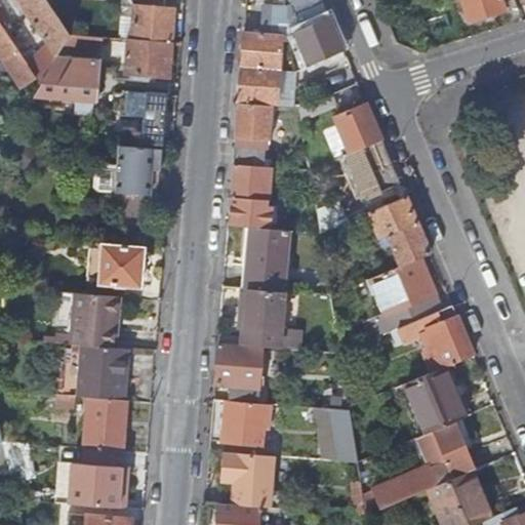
[(70,36),(44,0),(16,0),(56,56),(62,48),(70,36)]
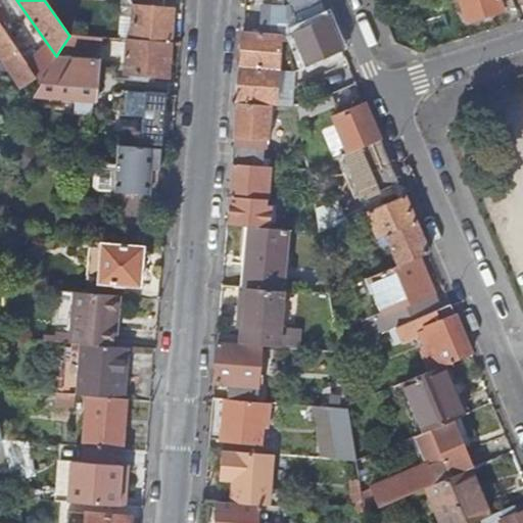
[(130,41),(170,44),(173,5),(149,3),(149,0),(141,0),(141,2),(134,1),(130,41)]
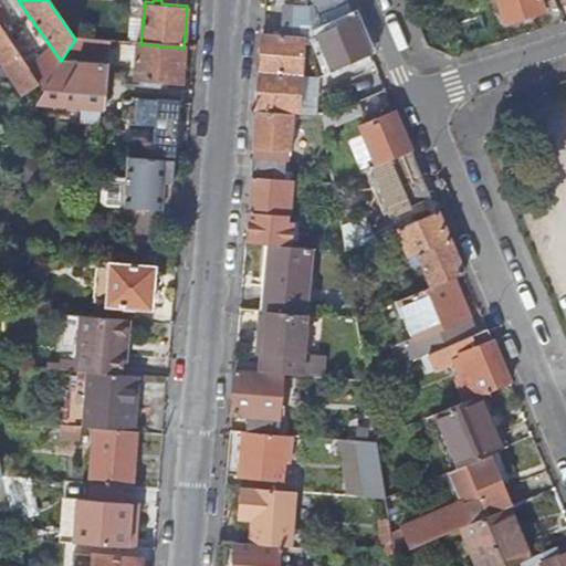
[(326,31),(355,19),(346,0),(312,0),(315,7),(326,31)]
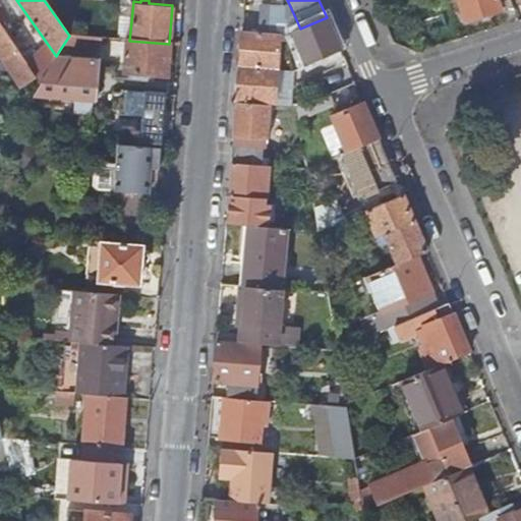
[(459,0),(465,19),(514,4),(512,0),(459,0)]
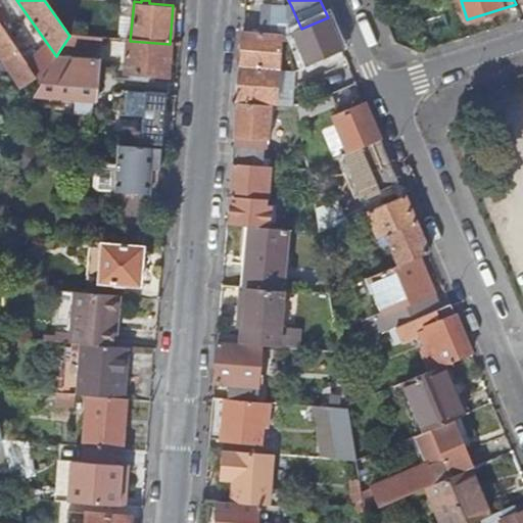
[(287,35),(292,33),(301,29),(291,6),(287,8),(264,6),(260,33),(282,35),(287,35)]
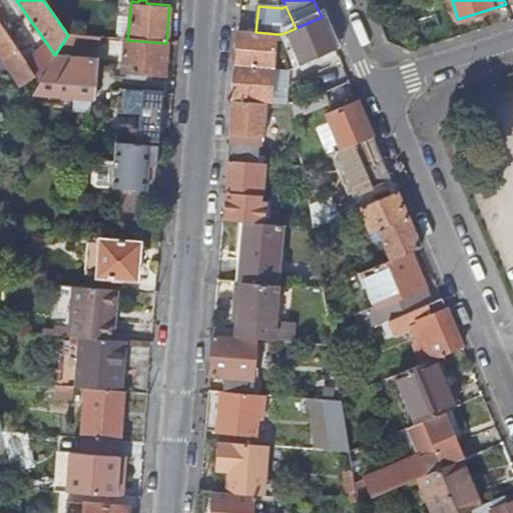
[(301,64),(336,50),(322,17),(296,28),(287,32),(301,64)]
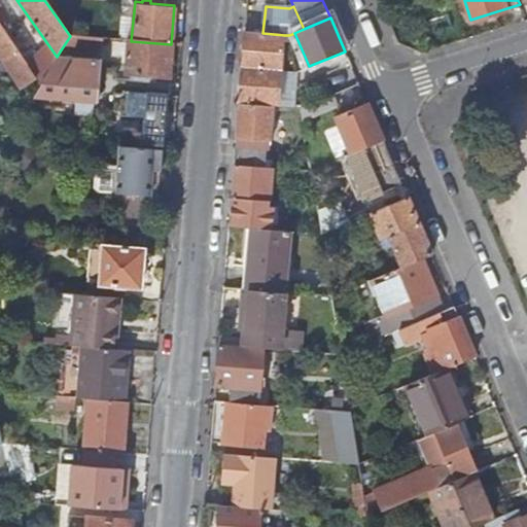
[(27,65),(0,25),(0,54),(23,88),(36,79),(27,65)]
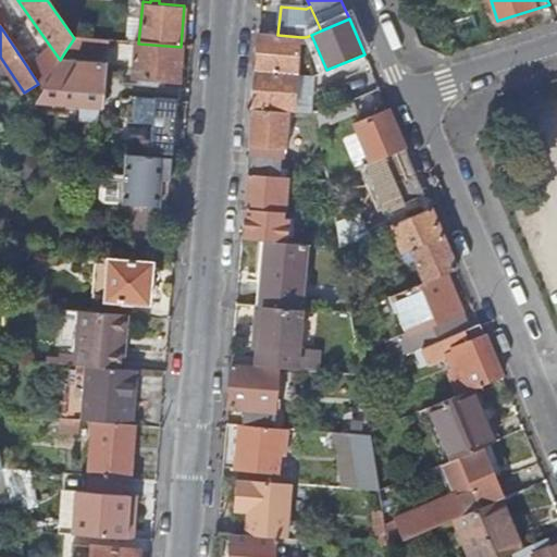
[(260,34),(257,72),(297,75),(300,37),(277,35),(260,34)]
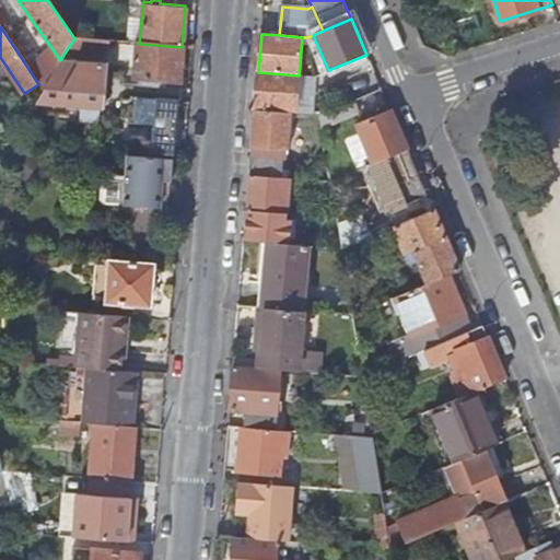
[(108,55),(109,42),(74,38),(66,51),(108,55)]
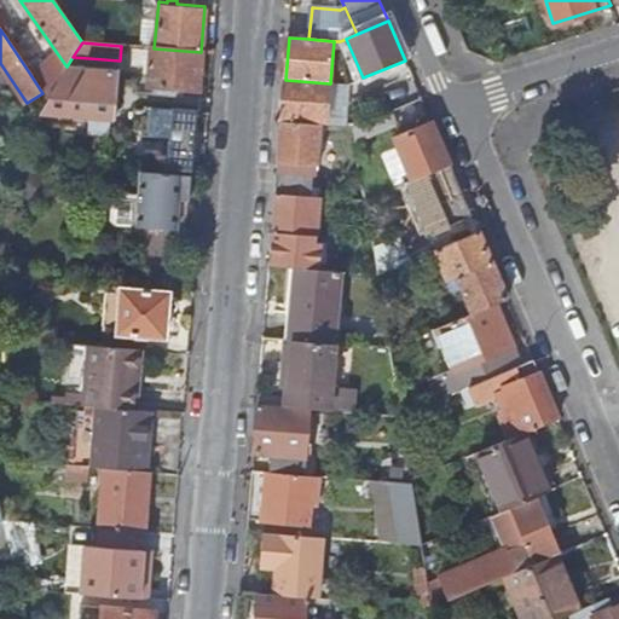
[(154,48),(149,48),(145,86),(151,87),(150,94),(181,98),(183,90),(197,91),(201,52),(154,48)]
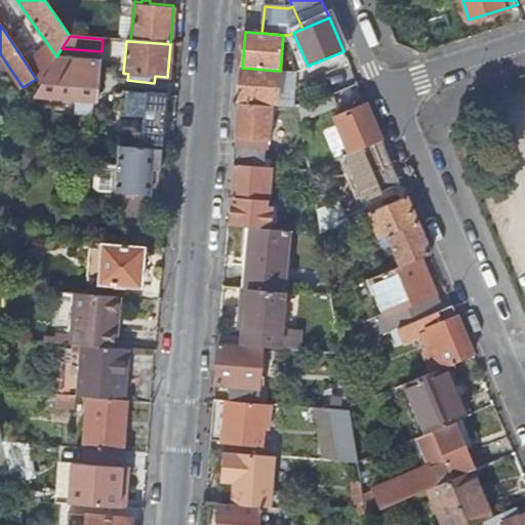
[(45,52),(27,65),(36,79),(41,86),(52,65),(45,52)]
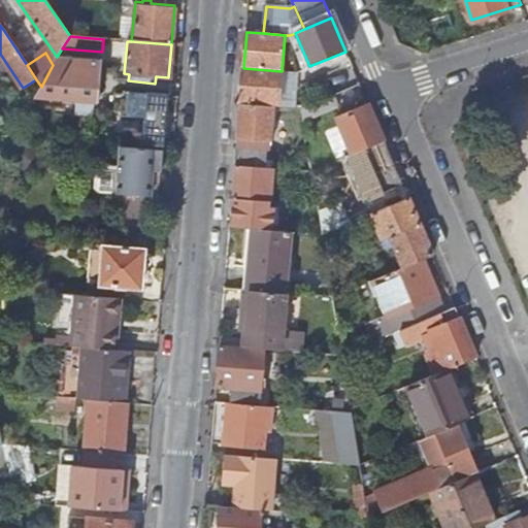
[(98,104),(101,60),(59,57),(35,100),(98,104)]
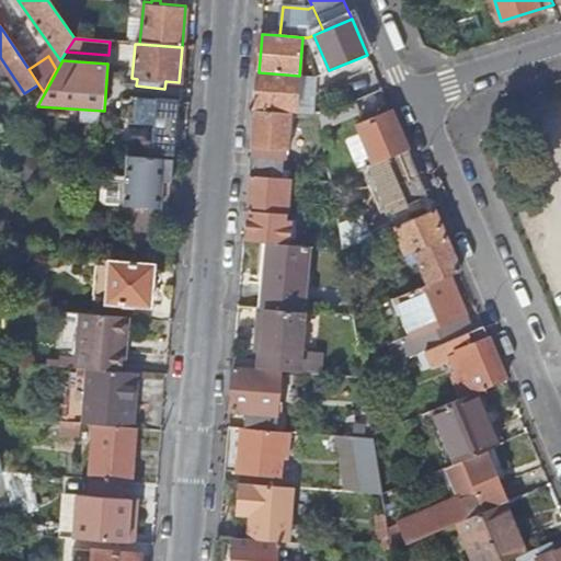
[(259,72),(255,112),(290,114),(297,114),(299,76),(259,72)]
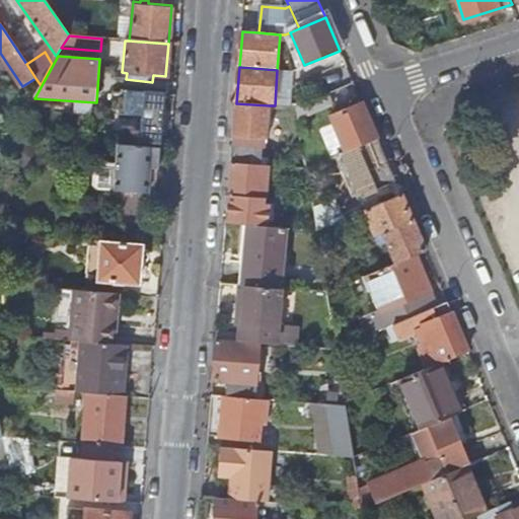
[(140,133),(161,135),(163,94),(121,91),(121,94),(119,115),(141,117),(140,133)]
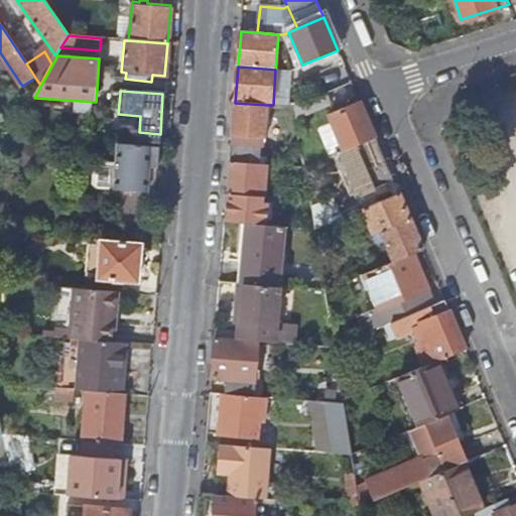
[(326,93),(297,105),(302,117),(331,106),(326,93)]
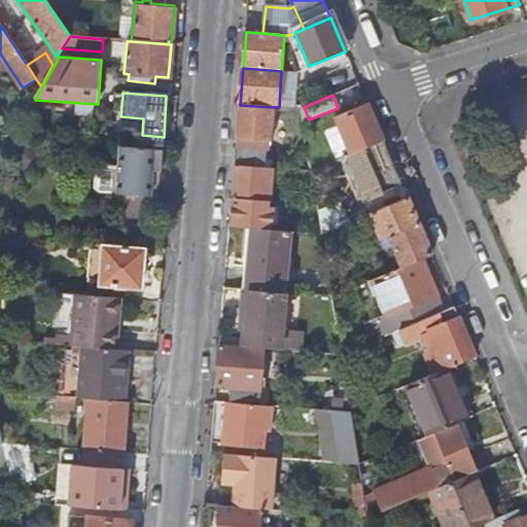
[(273,107),(240,105),(237,136),(243,137),(243,142),(269,145),(273,107)]
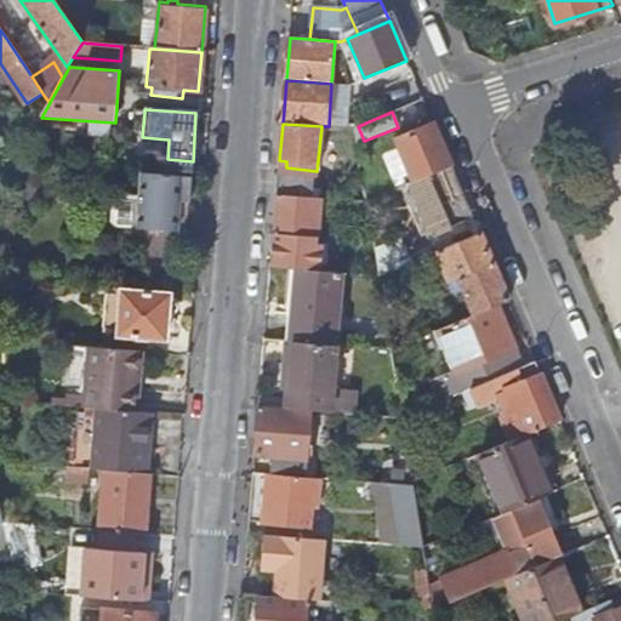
[(451,166),(434,125),(394,142),(402,159),(404,165),(409,175),(403,177),(400,172),(364,188),(366,203),(396,191),(406,186),(451,166)]
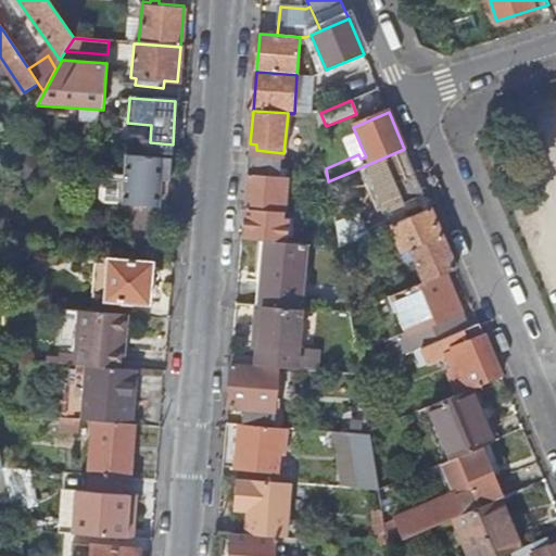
[(424,194),(404,149),(364,166),(383,212),(388,210),(389,215),(404,209),(403,203),(424,194)]
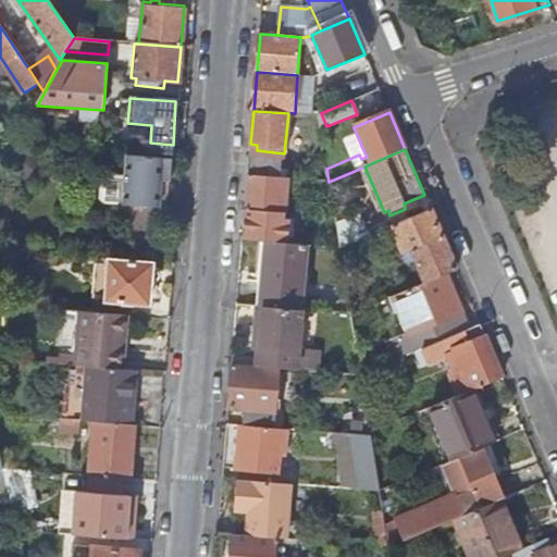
[(249,156),(248,175),(281,178),(282,159),(249,156)]
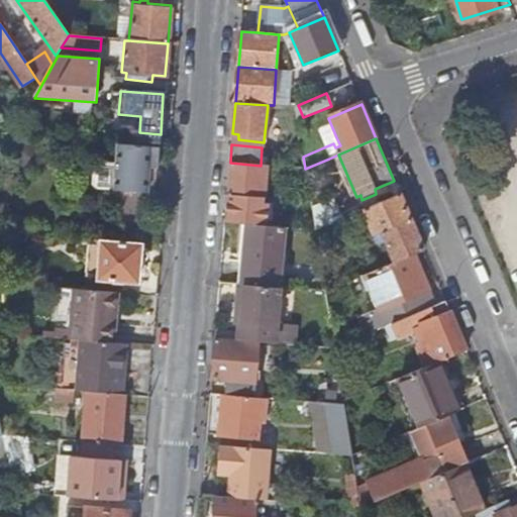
[(161,148),(117,145),(116,166),(114,190),(114,191),(122,191),(120,221),(145,223),(147,193),(149,168),(156,168),(159,169),(161,148)]
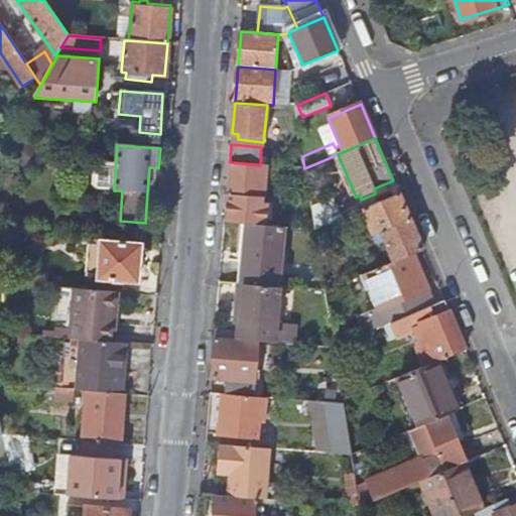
[(329,158),(304,168),(315,194),(327,189),(320,175),(334,169),(329,158)]
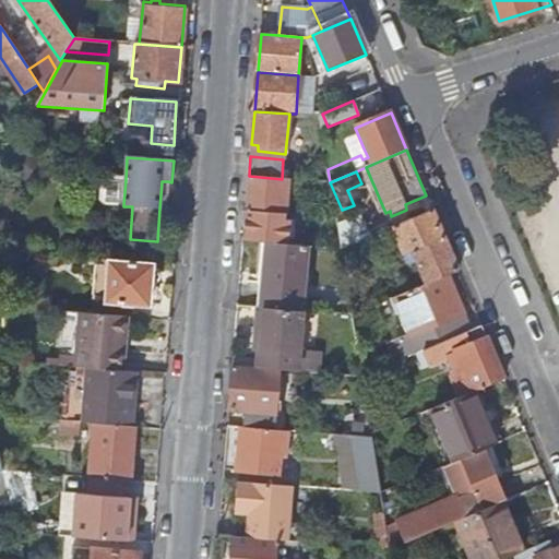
[(249,176),(242,241),(268,242),(288,245),(290,214),(285,214),(287,179),(282,179),(249,176)]
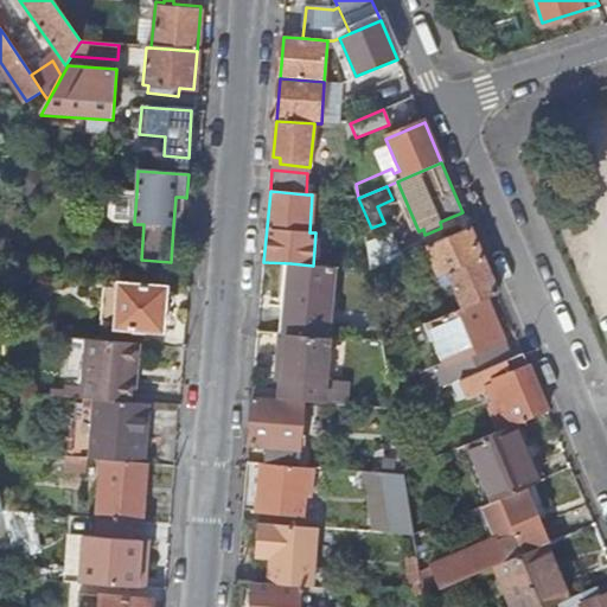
[(134,223),(136,195),(117,192),(113,196),(109,217),(114,221),(134,223)]
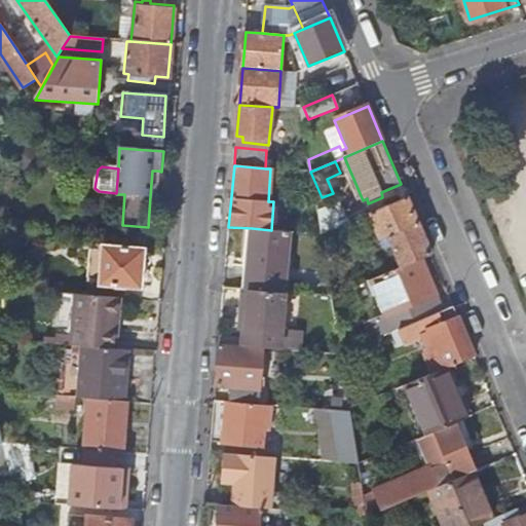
[(386,235),(401,267),(421,259),(430,255),(407,197),(369,214),(380,238),(386,235)]
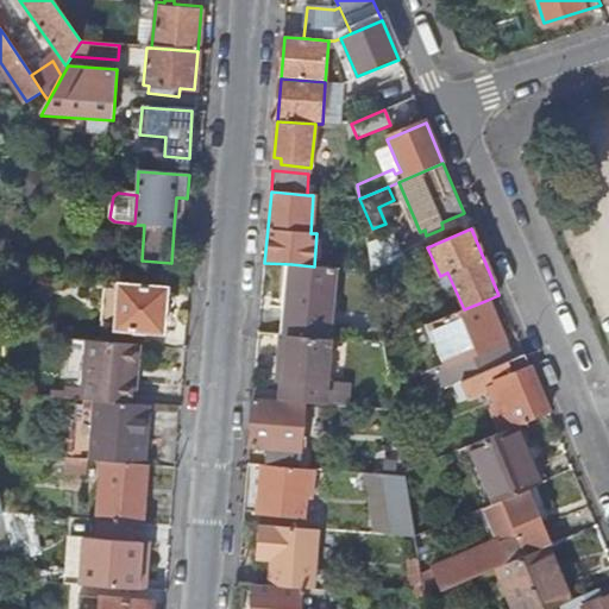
[(314,267),(292,264),(289,290),(287,290),(282,336),(331,340),(336,269),(314,267)]
